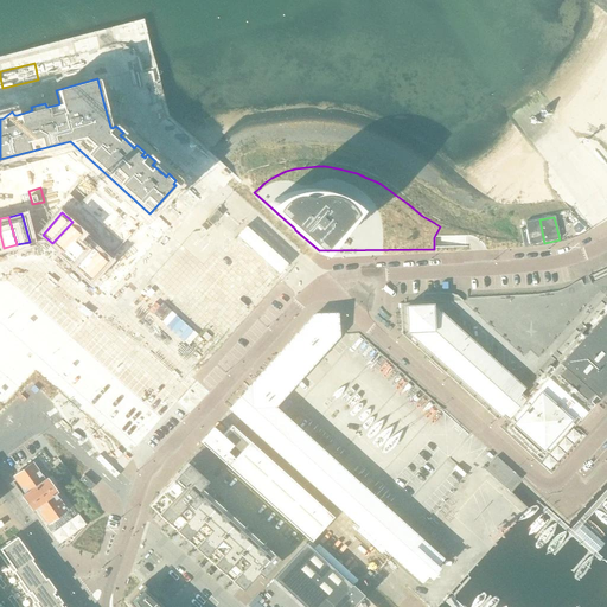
[(544,243),(540,219),(524,223),(530,246),(544,243)]
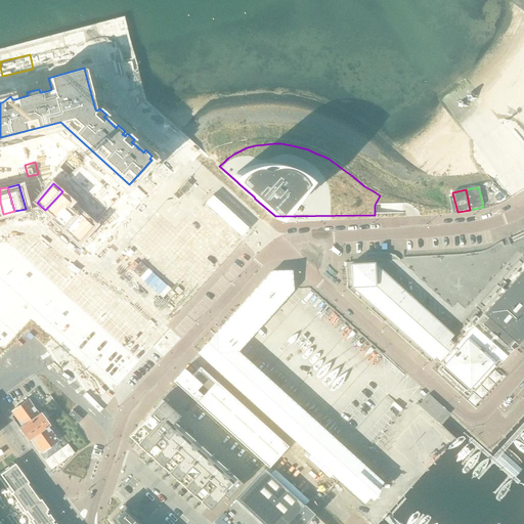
[(62,191),(45,210),(53,217),(51,219),(53,220),(70,201),(71,200),(62,191)]
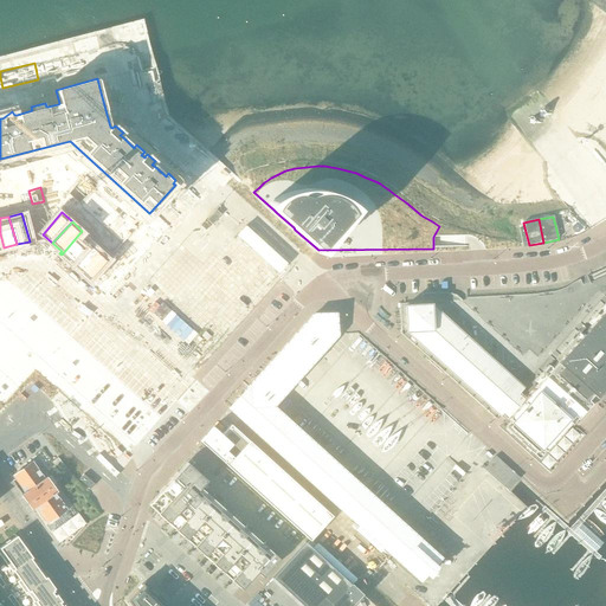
[(81,232),(62,255),(70,262),(89,240),(81,232)]
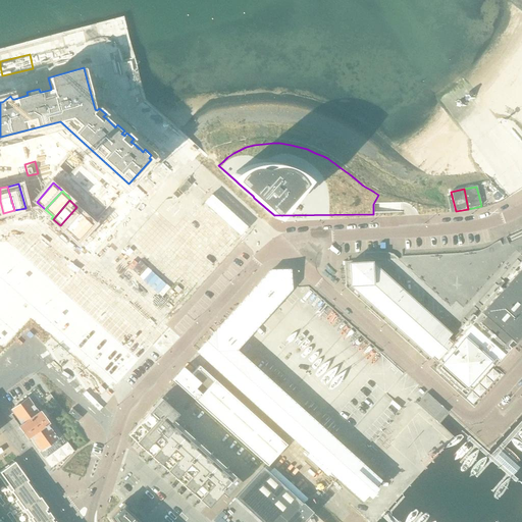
[(76,207),(60,225),(68,233),(85,214),(76,207)]
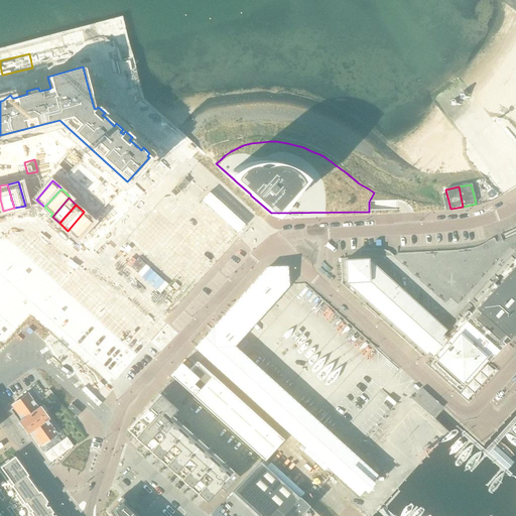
[(84,212),(68,231),(76,238),(93,220),(84,212)]
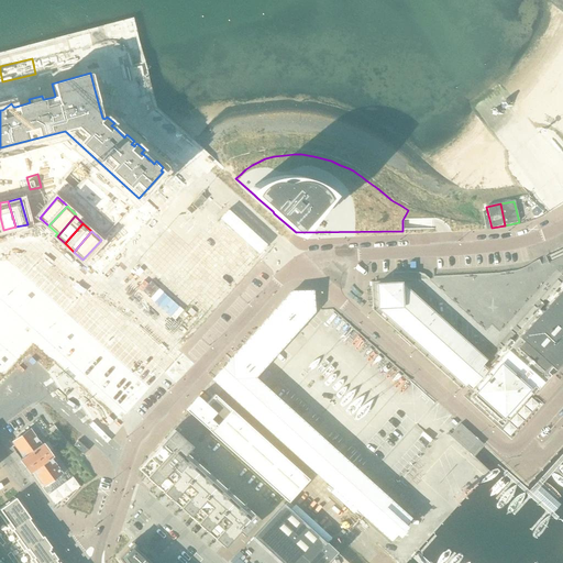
[(562,249),(545,257),(548,263),(541,265),(539,260),(536,262),(525,268),(520,269),(516,272),(496,274),(468,275),(434,277),(433,277),(433,279),(429,279),(393,282),(376,283),(372,283),(371,283),(371,284),(373,309),(372,309),(372,311),(374,312),(384,321),(385,322),(397,333),(398,334),(410,345),(411,346),(423,357),(424,359),(437,370),(438,371),(450,382),(451,383),(457,388),(460,389),(460,390),(464,386),(378,309),(377,308),(376,285),(400,284),(438,318),(486,361),(482,366),(486,371),(494,364),(495,362),(529,323),(562,286),(562,249)]
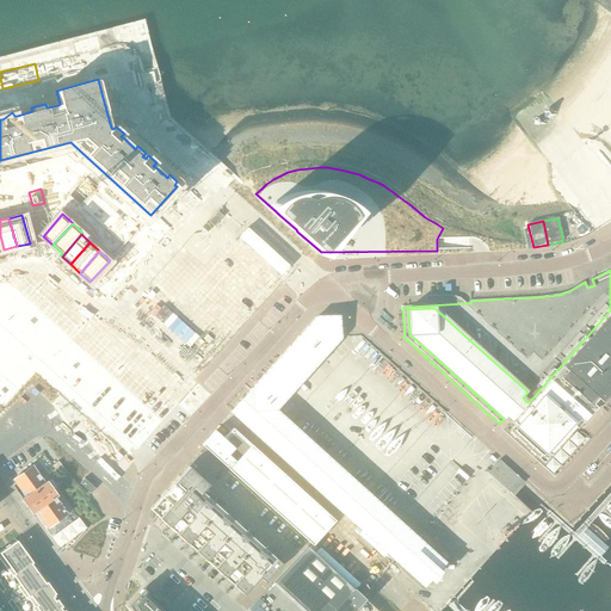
[(610,310),(574,351),(537,393),(536,395),(528,402),(523,397),(528,392),(475,345),(434,308),(408,309),(409,334),(411,335),(504,419),(505,417),(514,425),(508,432),(544,464),(574,430),(604,396),(610,389),(610,310)]
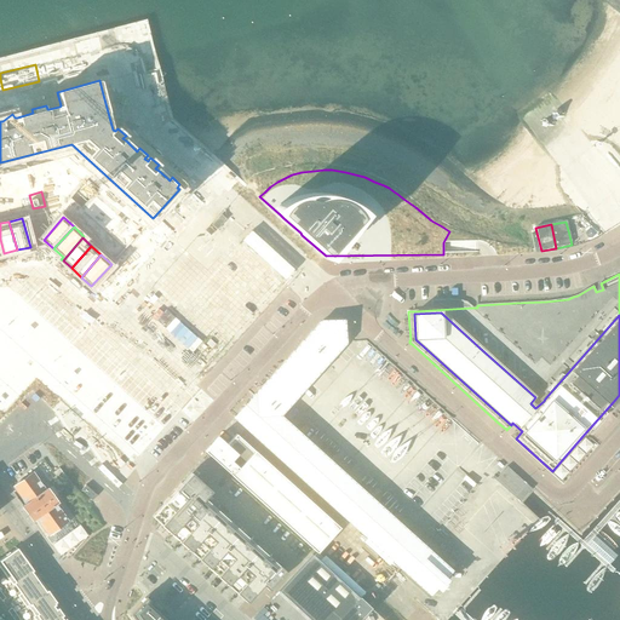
[(247,430),(258,440),(280,417),(345,344),(343,322),(321,322),(234,419),(247,430)]
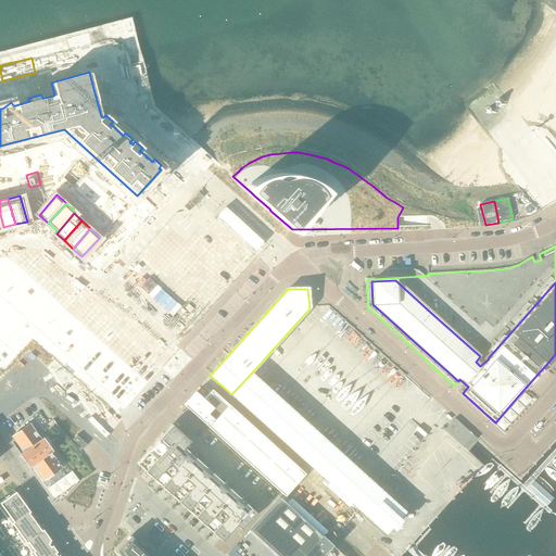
[(257,418),(276,396),(251,374),(231,394),(257,418)]
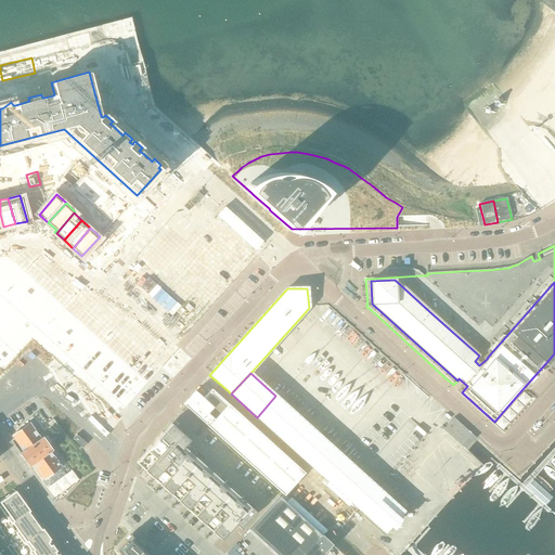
[(195,391),(183,404),(195,416),(207,427),(284,495),(305,474),(217,395),(211,390),(204,399),(195,391)]
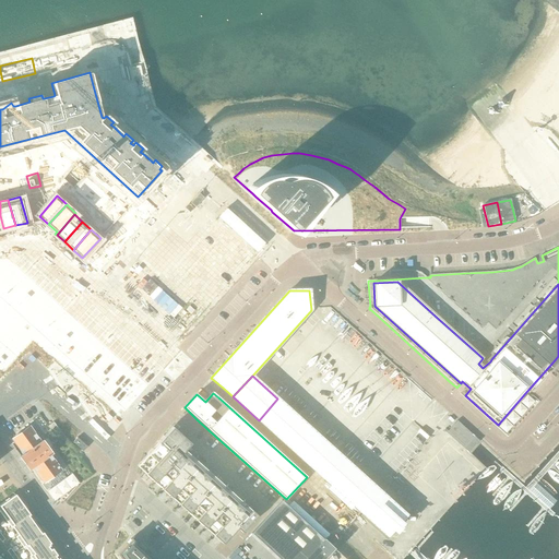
[(259,420),(276,436),(295,415),(277,399),(259,420)]
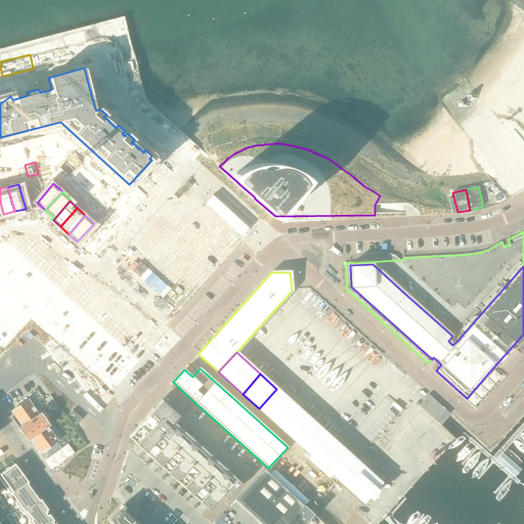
[(259,408),(275,424),(294,403),(276,389),(259,408)]
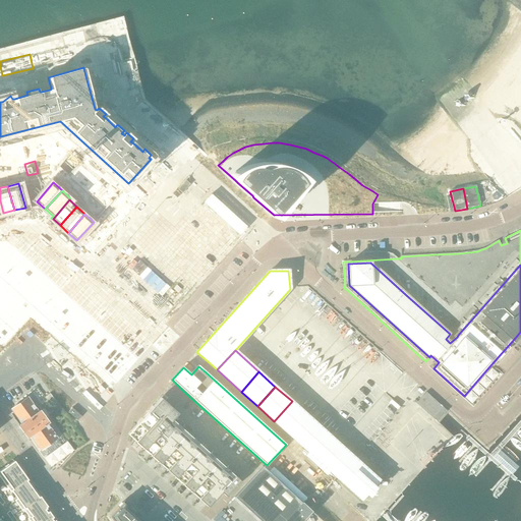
[(425,393),(416,404),(437,422),(438,422),(446,412),(447,411),(443,408),(425,393)]
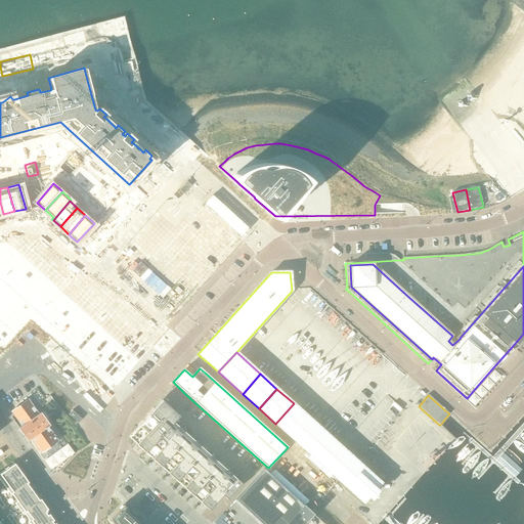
[(45,400),(44,401),(49,406),(57,418),(62,412),(50,396),(49,397),(45,400)]
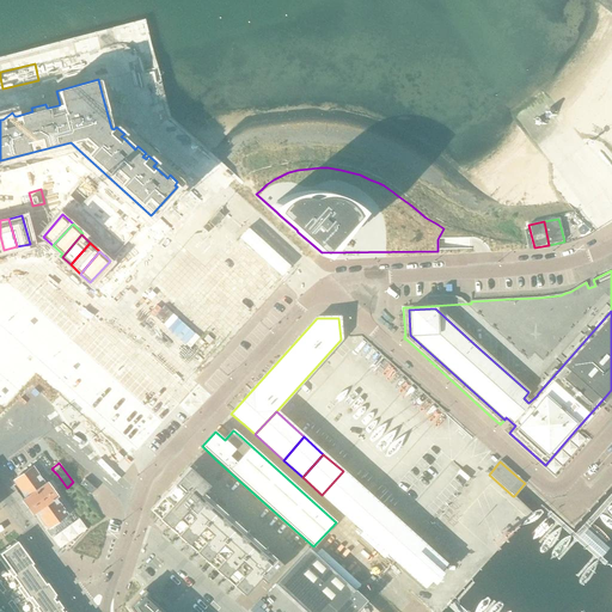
[(32,467),(13,482),(25,499),(22,500),(23,502),(25,505),(29,509),(32,515),(36,513),(55,499),(57,497),(51,490),(55,488),(50,482),(47,484),(47,483),(44,484),(32,467)]
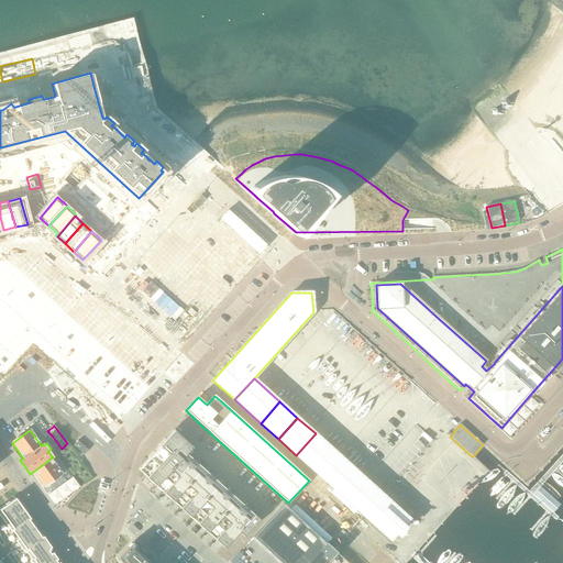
[(186,453),(191,446),(173,430),(164,439),(147,457),(138,470),(145,476),(224,548),(239,532),(243,537),(258,519),(186,453)]
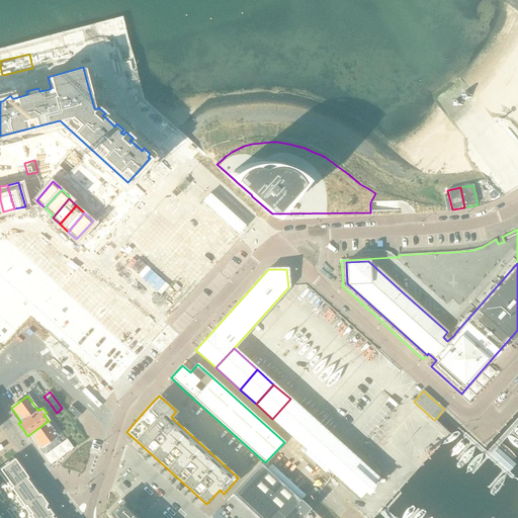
[(288,434),(307,414),(290,399),(272,419),(288,434)]
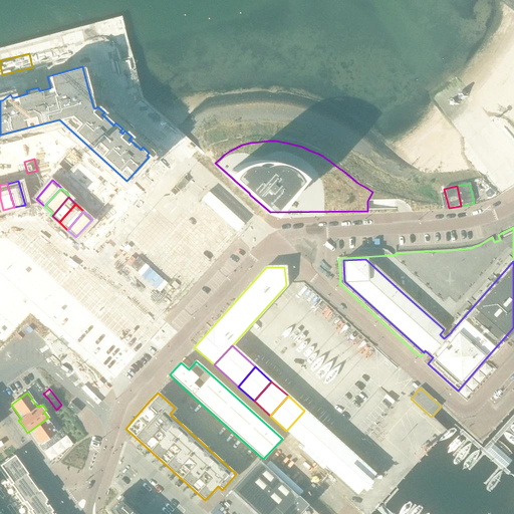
[(71,403),(67,408),(76,416),(80,411),(71,403)]
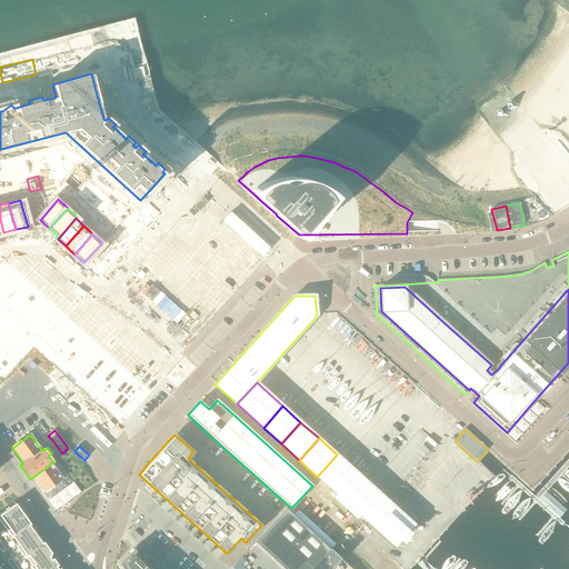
[(317,477),(335,492),(355,471),(337,455),(317,477)]
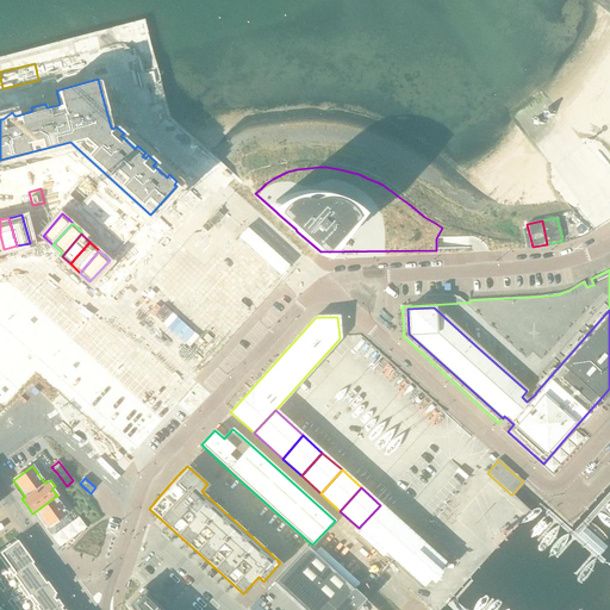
[(55,497),(36,511),(48,528),(49,527),(55,535),(72,522),(67,514),(55,497)]
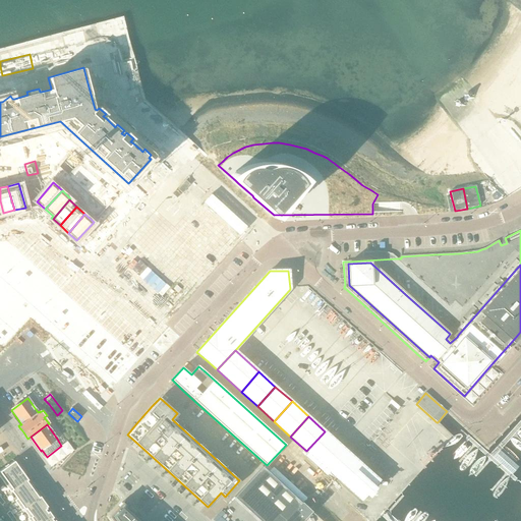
[(306,451),(324,466),(341,446),(325,431),(306,451)]
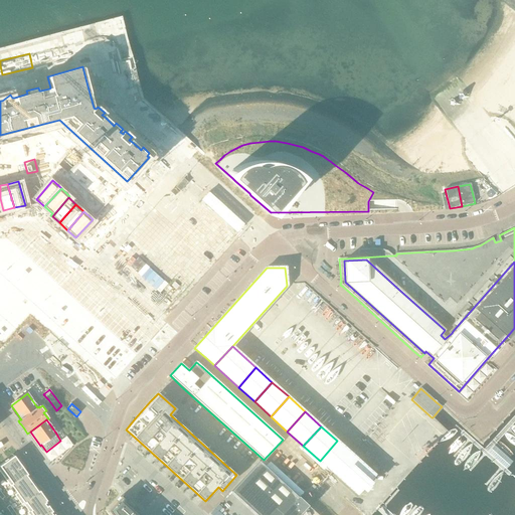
[(337,441),(320,461),(356,494),(374,475),(353,455),(337,441)]
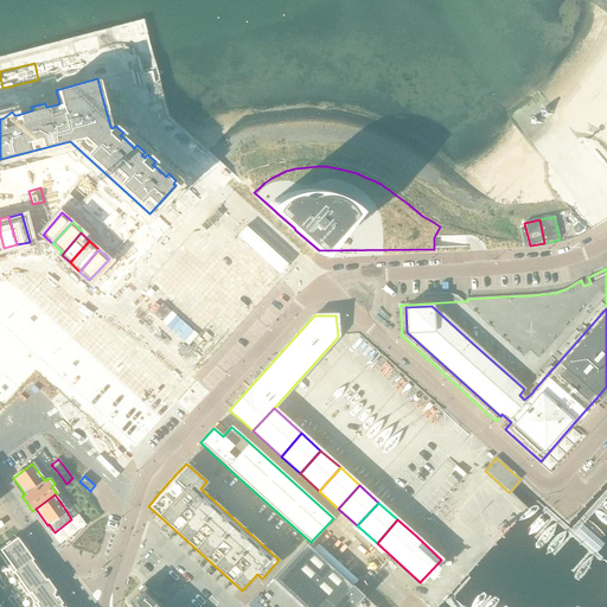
[(605,545),(583,525),(575,535),(596,554),(605,545)]
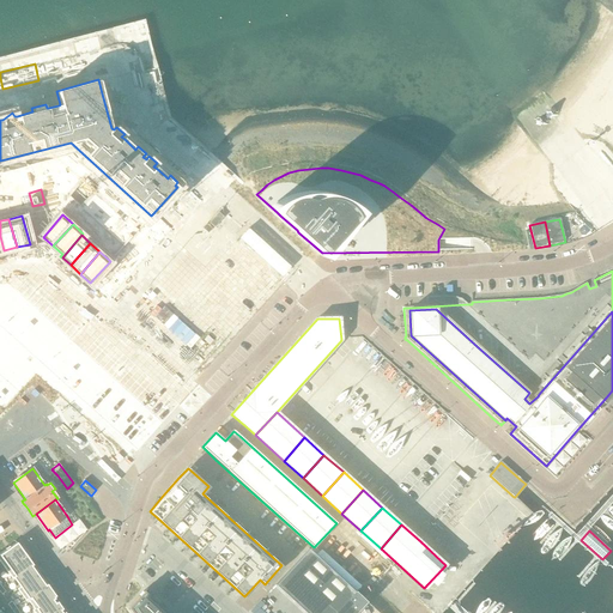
[(6,550),(0,553),(0,563),(4,569),(24,554),(16,542),(10,547),(8,546),(5,550),(6,550)]
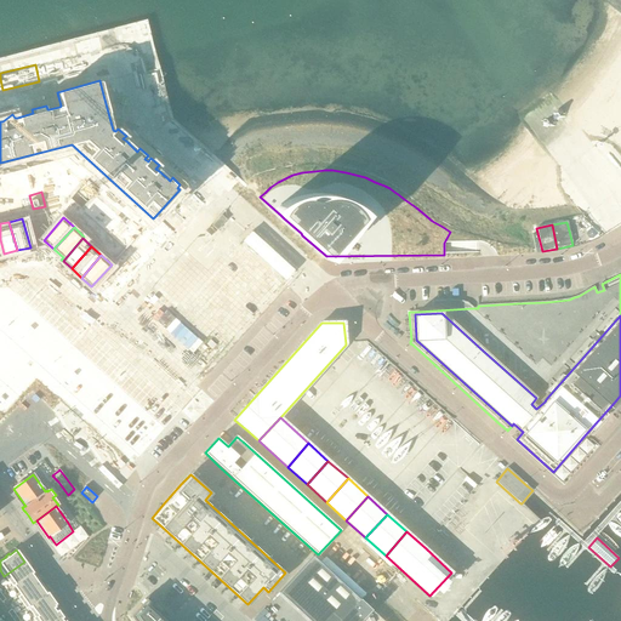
[(359,620),(370,610),(313,557),(279,593),(309,620),(359,620)]
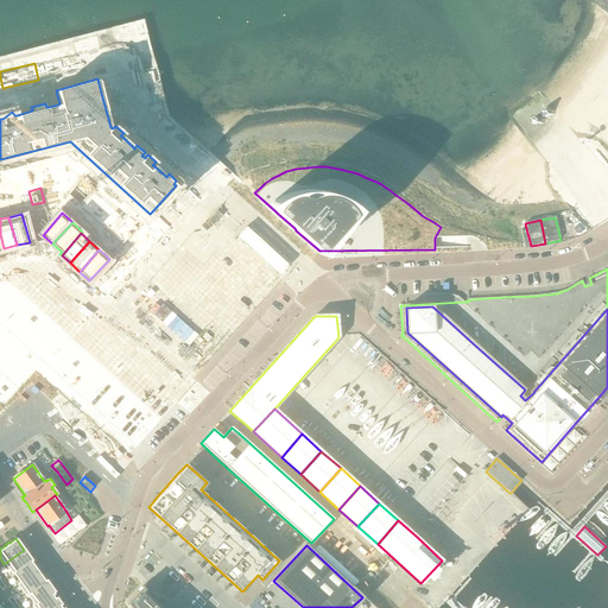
[(24,550),(4,564),(12,574),(12,575),(13,574),(31,561),(31,562),(32,561),(31,558),(32,557),(25,549),(24,550)]
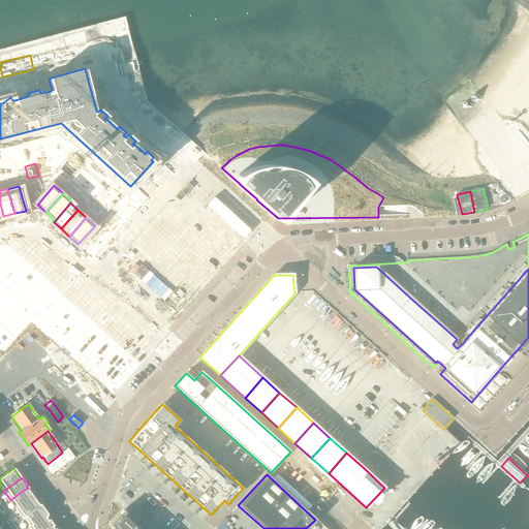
[(27,488),(11,499),(17,507),(18,507),(33,497),(27,489),(27,488)]
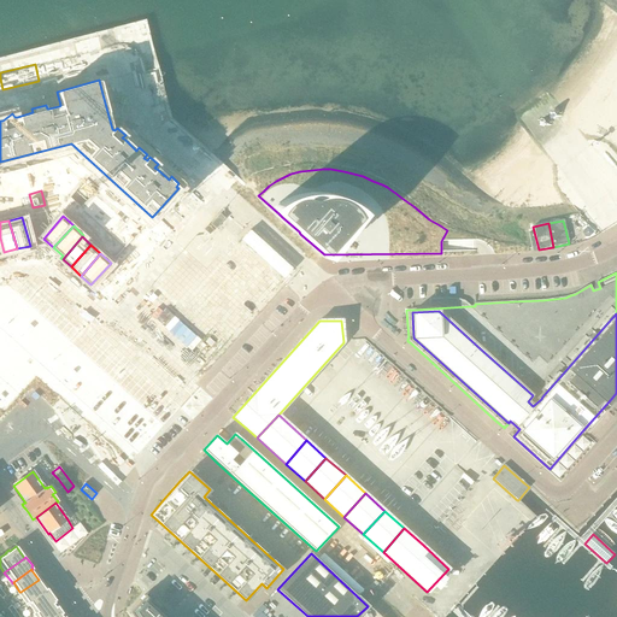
[(19,592),(17,593),(18,594),(25,605),(27,606),(28,605),(27,604),(46,589),(39,580),(21,592),(19,592)]
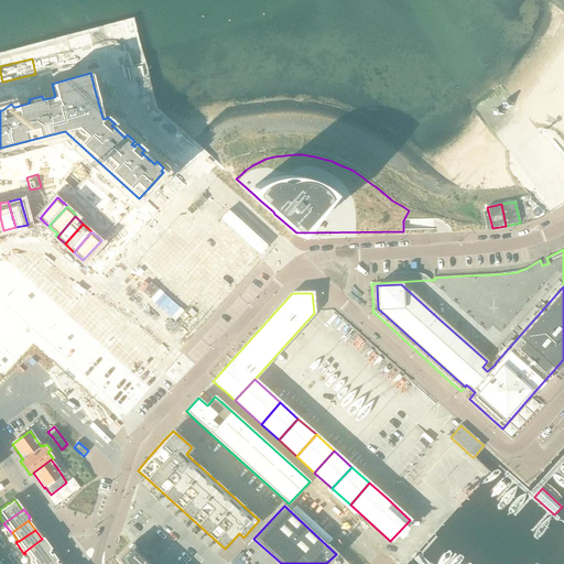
[(42,539),(24,552),(25,553),(31,561),(32,562),(50,549),(50,550),(51,549),(43,538),(42,539)]
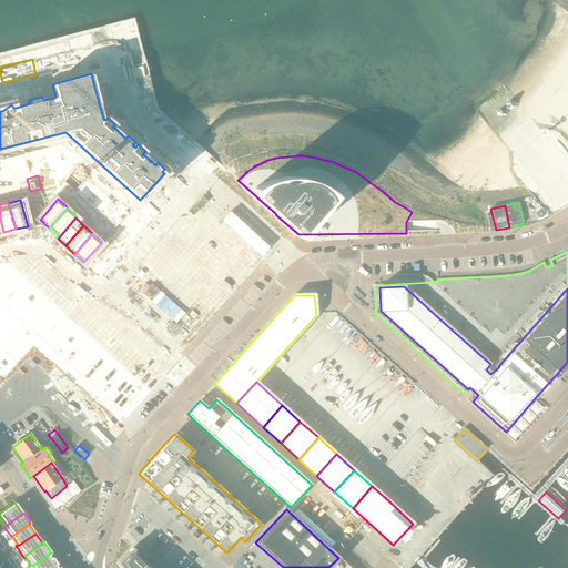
[(154,567),(133,548),(120,563),(122,567),(154,567)]
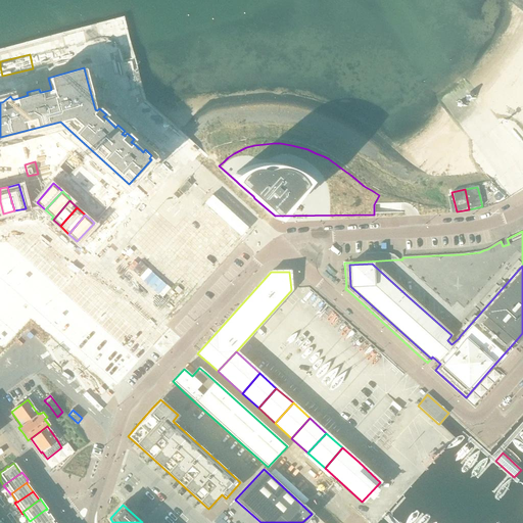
[(29,520),(28,521),(28,522),(29,522),(44,522),(52,518),(49,514),(50,513),(48,510),(46,511),(46,510),(46,509),(30,521),(29,520)]
